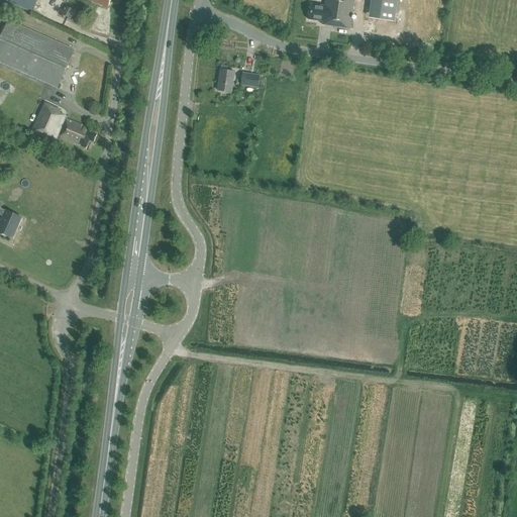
[(2,0),(31,13),(36,0),(2,0)]
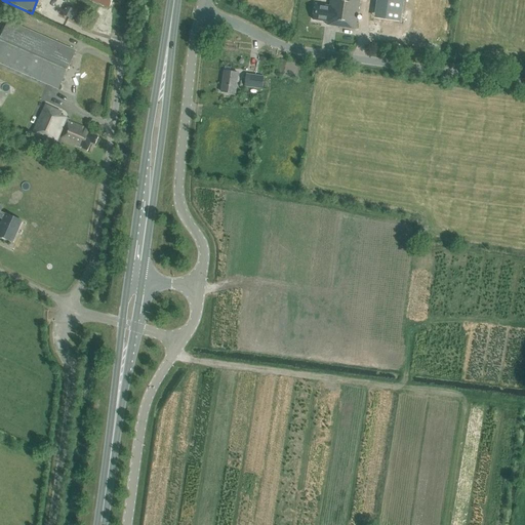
[(330,0),(330,6),(315,4),(313,19),(327,22),(327,26),(337,27),(356,30),(360,0),(330,0)]
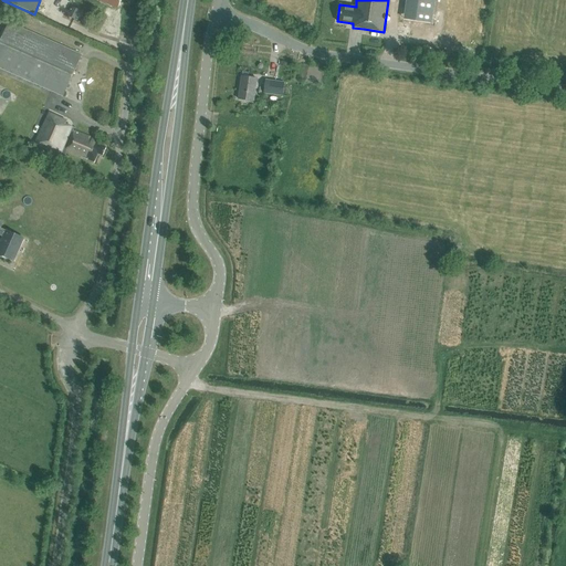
[(405,0),(402,20),(431,23),(433,0),(405,0)]
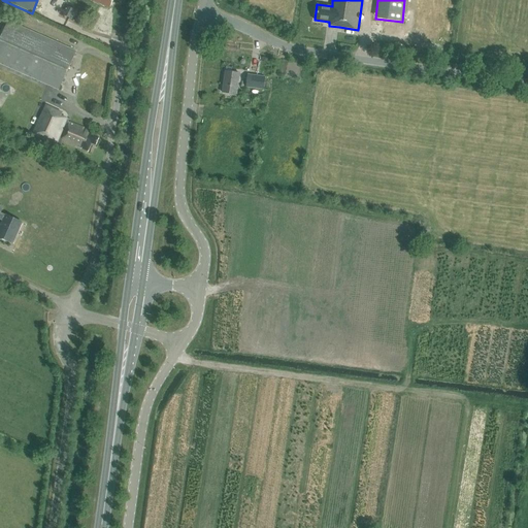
[(64,14),(70,18),(74,10),(69,7),(64,14)]
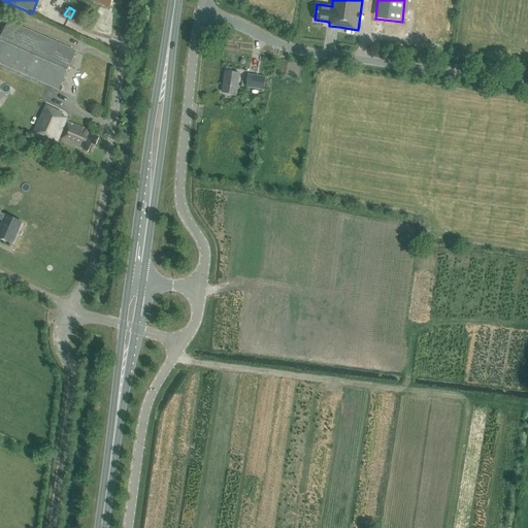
[(0,64),(59,90),(76,52),(8,22),(0,39),(0,64)]
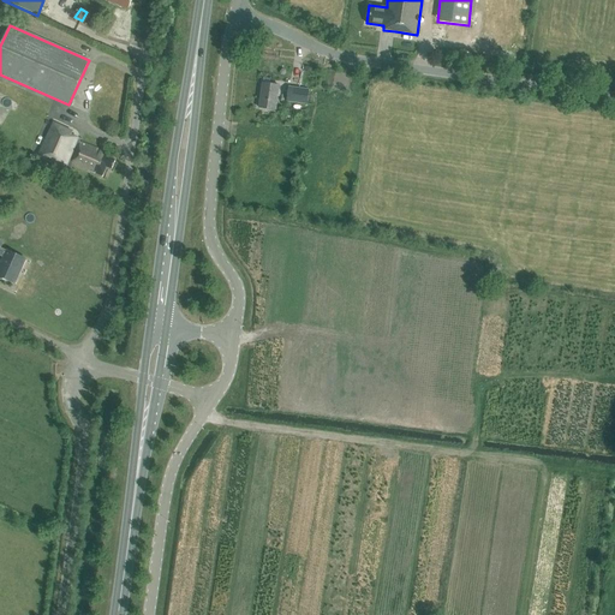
[(258,108),(275,111),(279,85),(262,83),(258,108)]
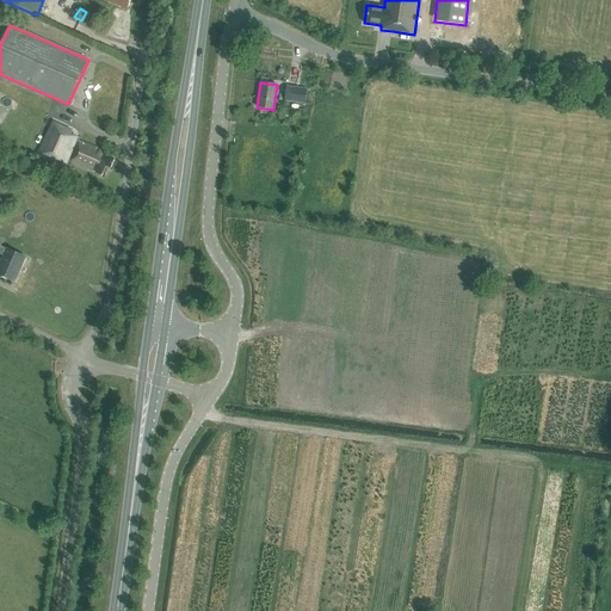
[(284,100),(294,102),(304,103),(307,90),(287,86),(284,100)]
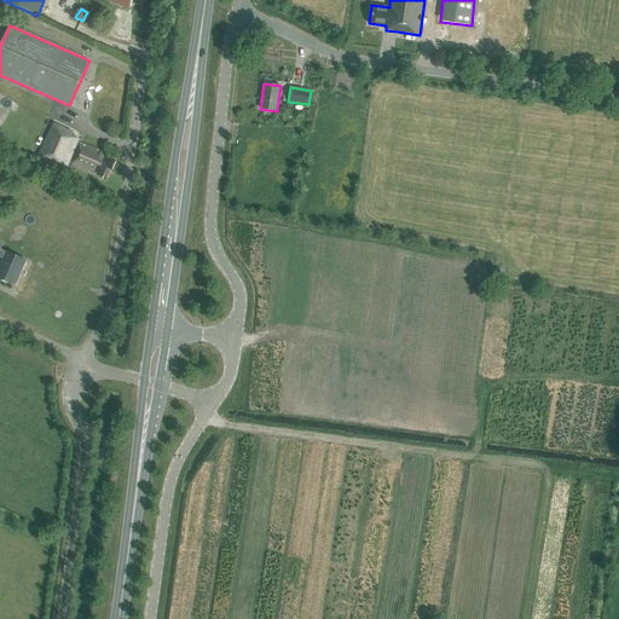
[(70,172),(73,168),(75,169),(75,167),(93,174),(103,178),(108,168),(113,171),(116,162),(103,156),(104,154),(81,144),(82,142),(70,136),(71,132),(52,123),(38,157),(70,172)]
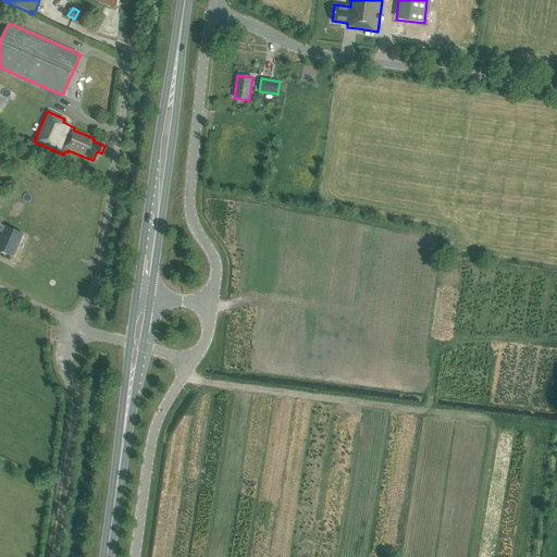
[(0,232),(3,234),(0,240),(0,250),(13,257),(24,235),(7,226),(5,227),(0,225),(3,219),(0,217),(0,232)]
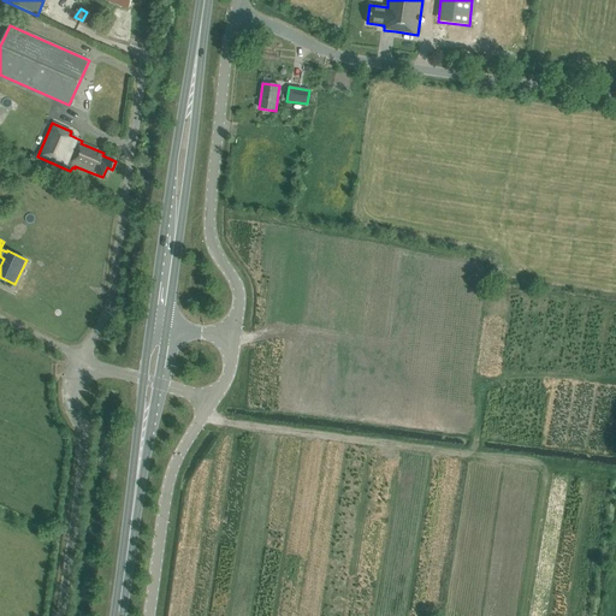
All buildings are outlined.
